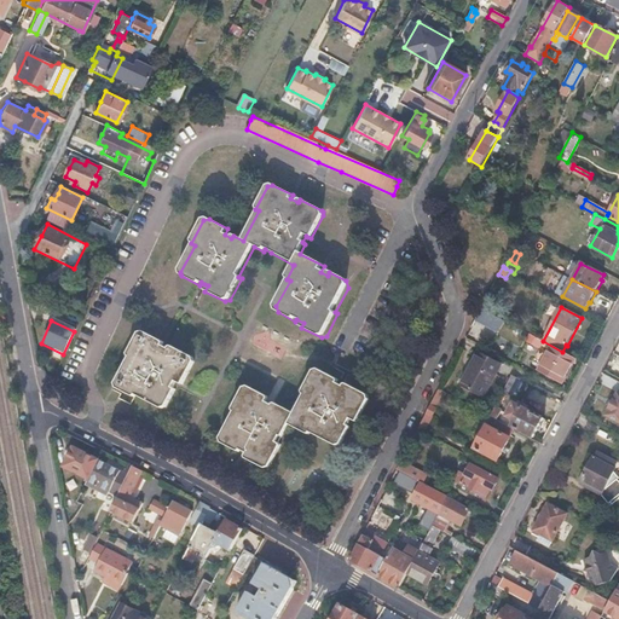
[(140,329),(136,331),(123,353),(127,356),(113,381),(115,386),(121,389),(133,395),(134,393),(160,408),(165,405),(174,388),(172,386),(175,380),(180,383),(192,362),(189,356),(168,343),(166,347),(161,345),(157,343),(160,339),(150,334),(140,329)]
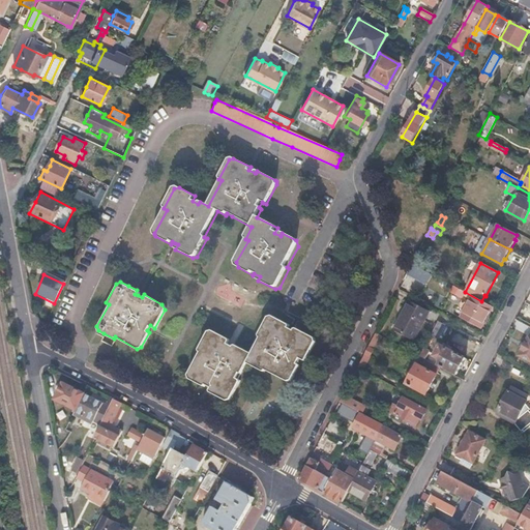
[(467,298),(470,300),(461,317),(480,328),(492,306),(481,301),(465,292),(464,291),(460,298),(465,301),(467,298)]
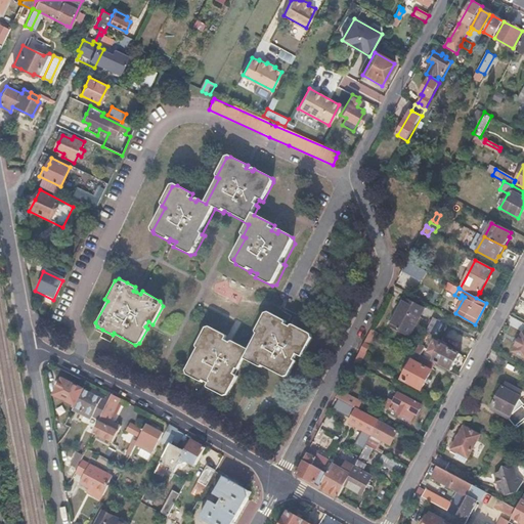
[(424,309),(405,298),(391,325),(409,336),(424,309)]
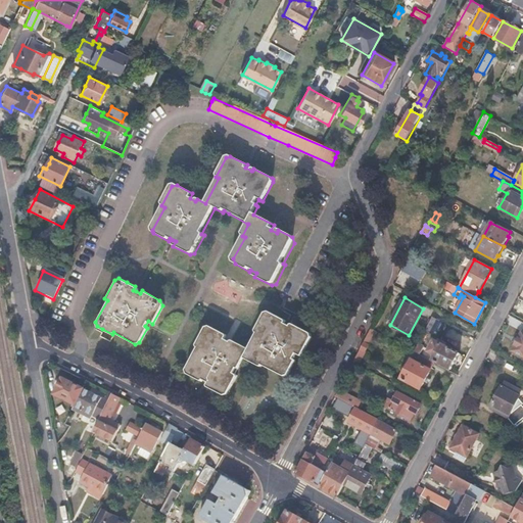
[(288,322),(286,321),(271,313),(267,314),(256,333),(259,334),(250,350),(247,349),(225,337),(227,335),(209,326),(204,327),(194,346),(197,348),(186,369),(187,374),(204,383),(205,381),(208,382),(211,384),(209,388),(224,395),(226,397),(231,395),(240,377),(237,375),(246,360),(262,368),(264,369),(266,366),(286,377),(290,376),(298,362),(295,361),(298,354),(303,357),(314,338),(312,335),(293,325),(292,327),(287,324),(288,322)]
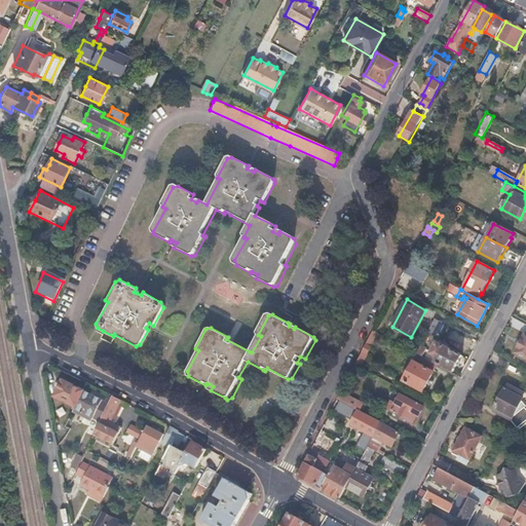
[(441,321),(436,317),(428,331),(434,334),(441,321)]
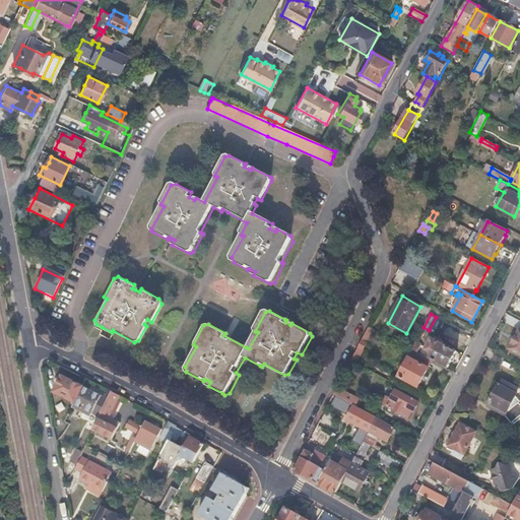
[(511,325),(519,329),(509,349),(519,354),(519,320),(515,318),(511,325)]
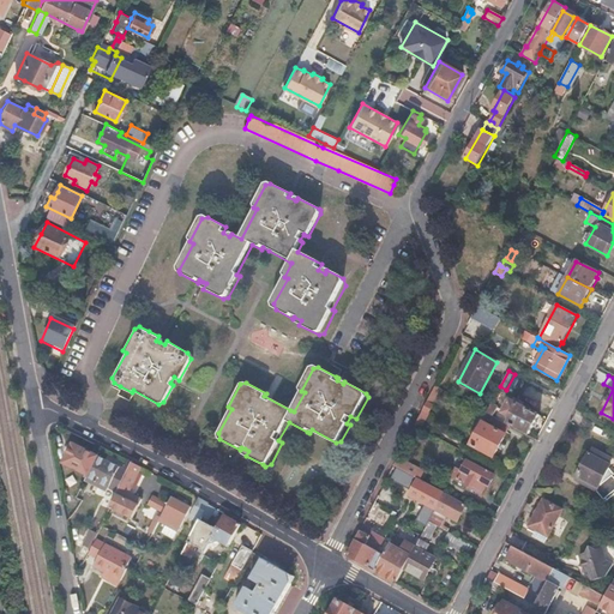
[(441,389),(435,386),(419,420),(423,422),(441,389)]
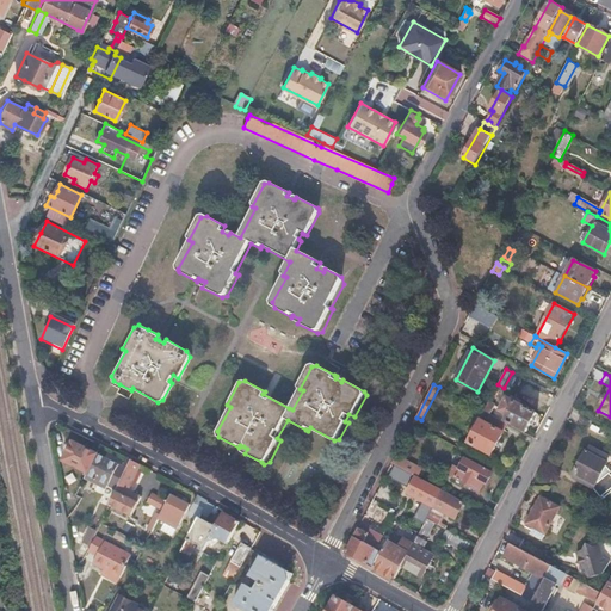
[(508,396),(501,409),(510,414),(506,420),(528,431),(537,413),(508,396)]
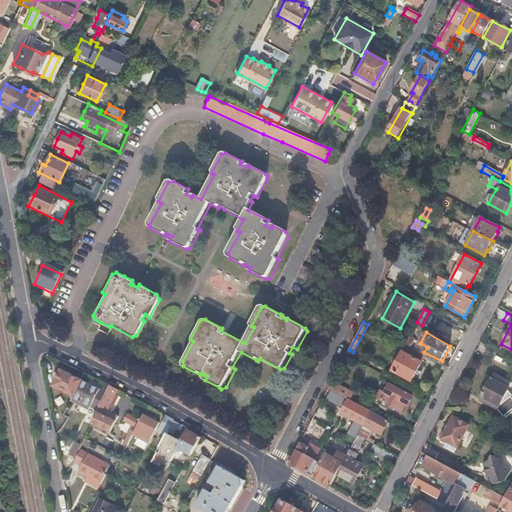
[(415,339),(410,336),(405,344),(411,347),(415,339)]
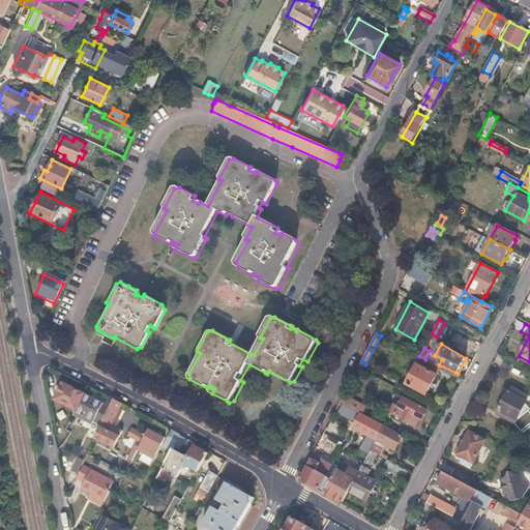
[(410,360),(415,363),(405,383),(427,394),(441,367),(425,359),(419,356),(414,353),(410,360)]
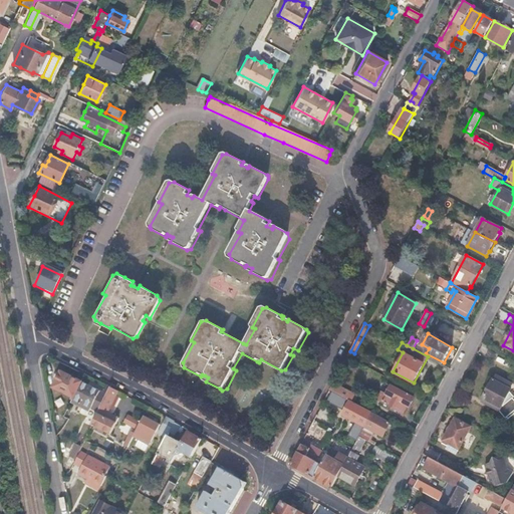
[(80,383),(61,373),(54,388),(74,398),(80,383)]
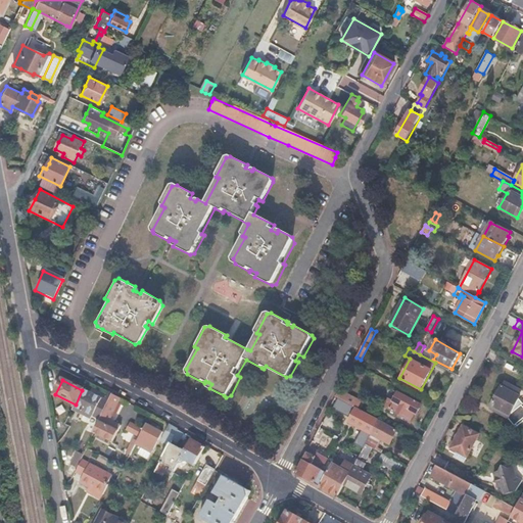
[(504,387),(502,386),(492,405),(511,415),(521,396),(514,392),(516,388),(507,382),(504,387)]
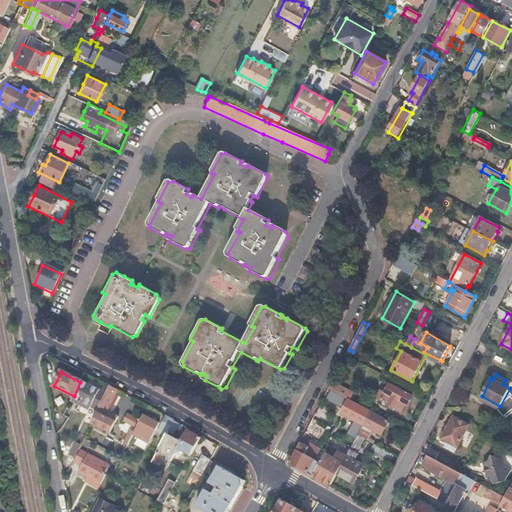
[(379,393),(381,394),(379,399),(402,411),(407,402),(408,403),(411,396),(405,393),(408,388),(390,378),(383,391),(381,390),(379,393)]
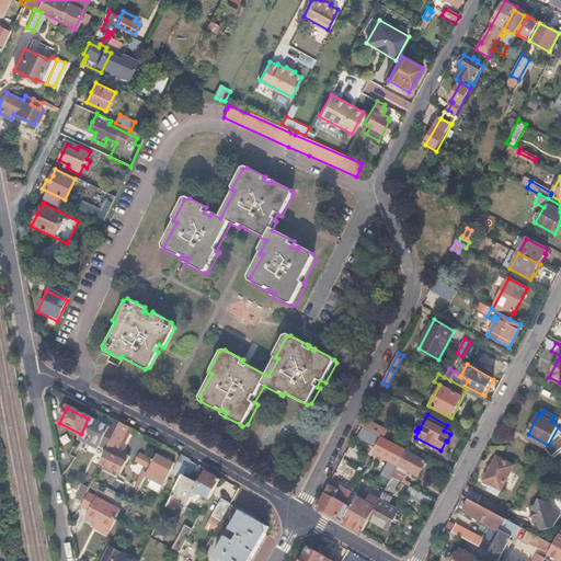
[(88,419),(81,434),(80,436),(107,449),(116,432),(119,424),(116,422),(113,430),(88,419)]
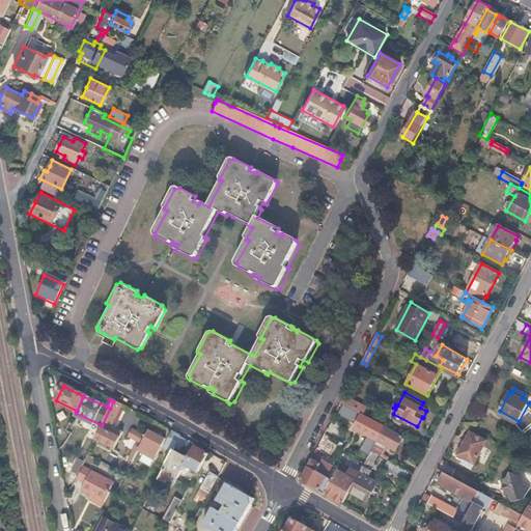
[(344,396),(341,402),(359,412),(362,414),(363,415),(366,409),(344,396)]
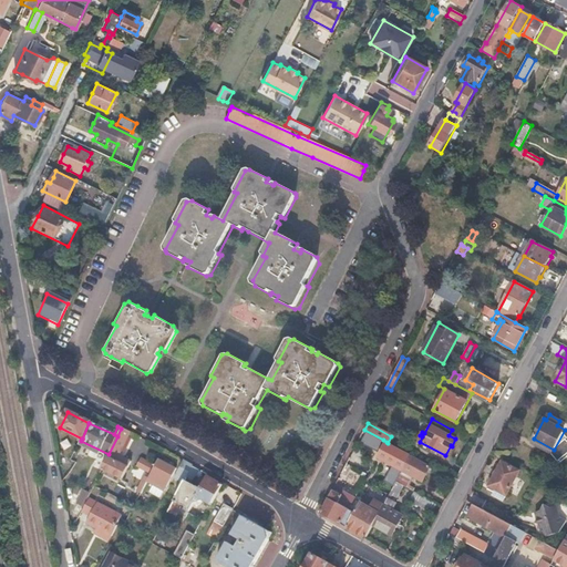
[(364,430),(360,437),(379,447),(383,440),(364,430)]
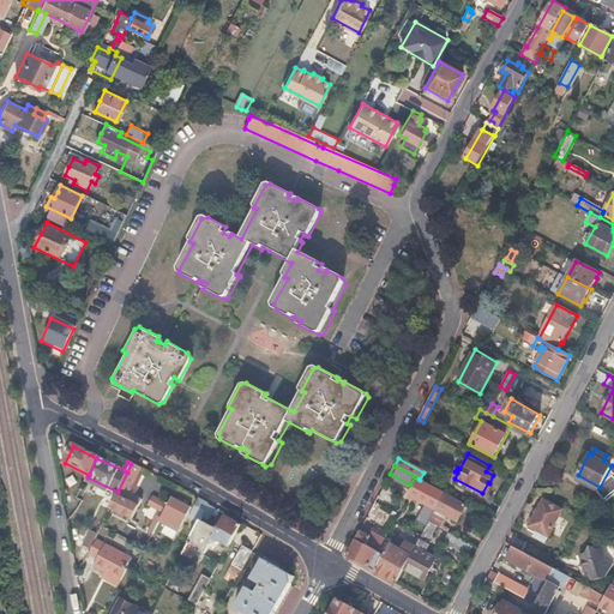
[(127,473),(118,492),(110,507),(133,518),(142,501),(128,494),(137,477),(127,473)]
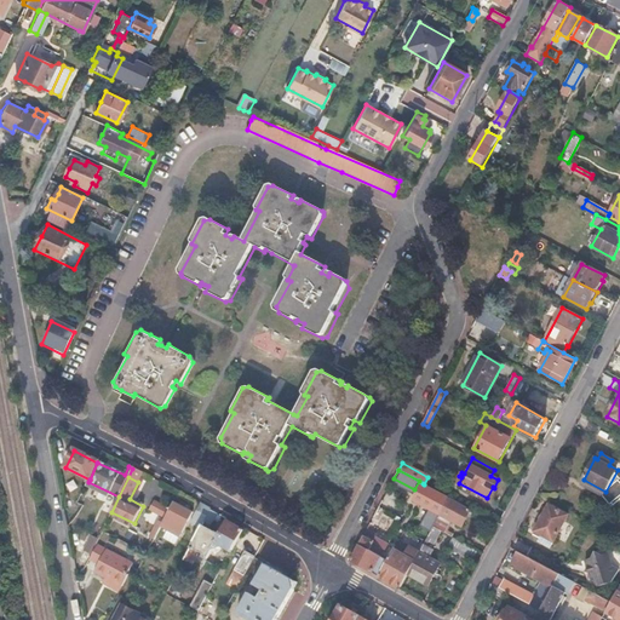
[(423,483),(419,492),(413,501),(440,515),(449,498),(424,484),(423,483)]
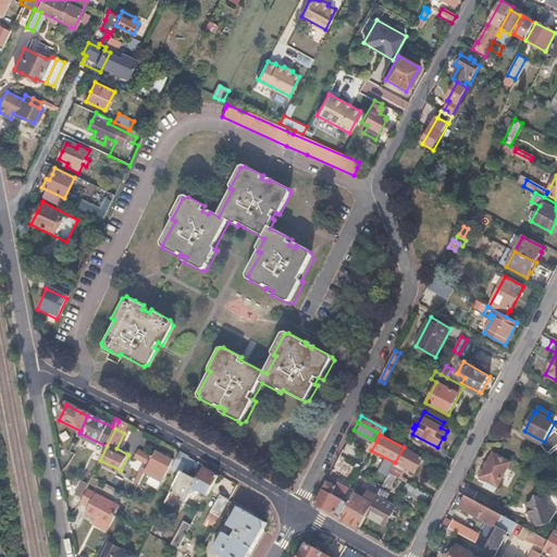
[(422,457),(404,447),(395,462),(390,472),(400,479),(406,469),(413,473),(422,457)]
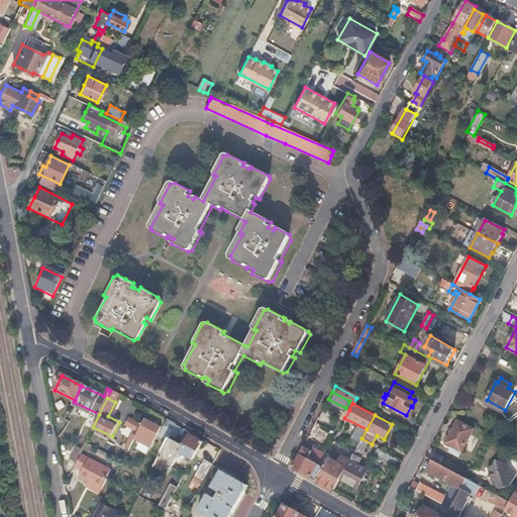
[(128,417),(124,424),(134,429),(138,431),(142,424),(128,417)]
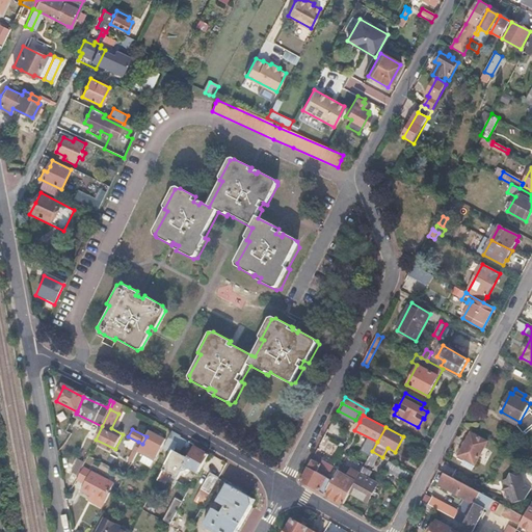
[(147,436),(142,444),(137,453),(143,457),(140,463),(151,469),(154,461),(155,462),(165,442),(159,437),(160,434),(155,432),(154,434),(149,432),(147,436)]
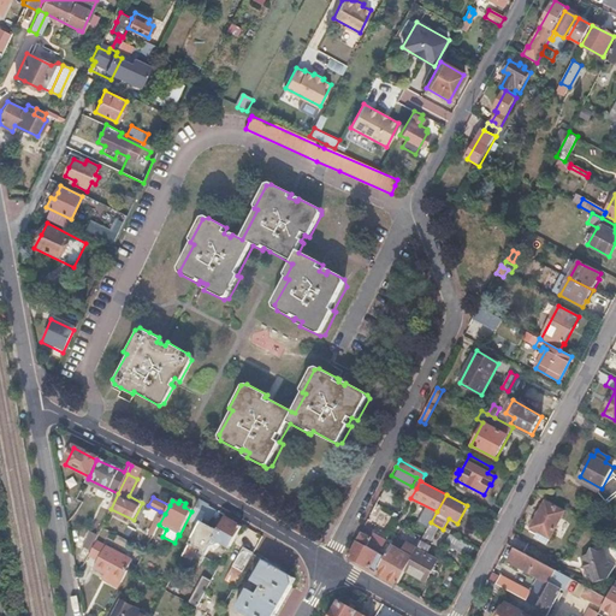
[(73,502),(63,504),(66,523),(76,515),(73,502)]
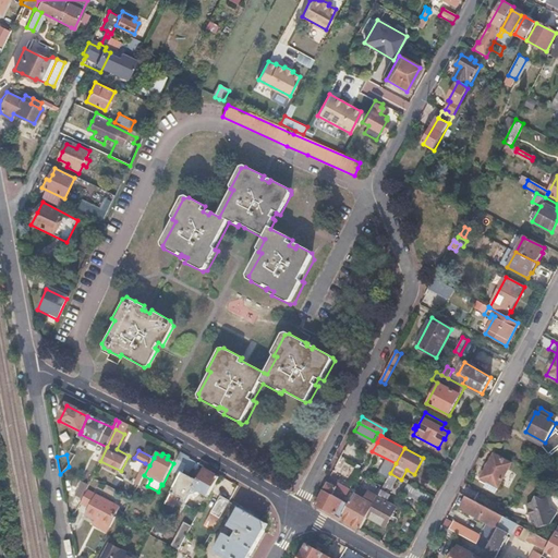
[(191,459),(181,455),(176,466),(184,471),(191,459)]
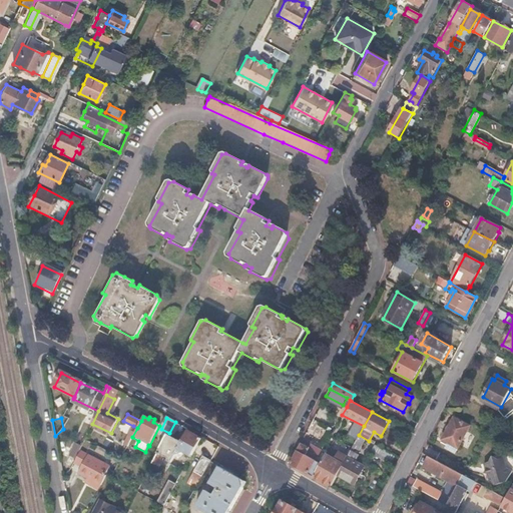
[(471,426),(456,418),(443,440),(459,449),(471,426)]
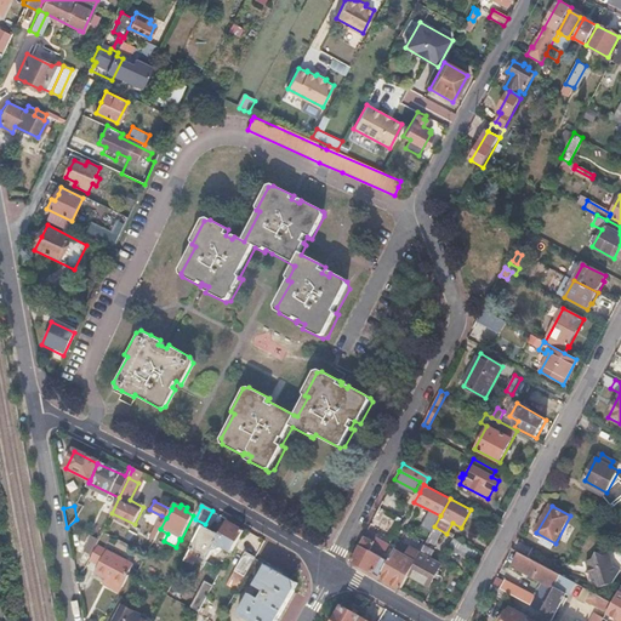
[(224,518),(212,511),(205,524),(212,529),(216,523),(220,525),(224,518)]
